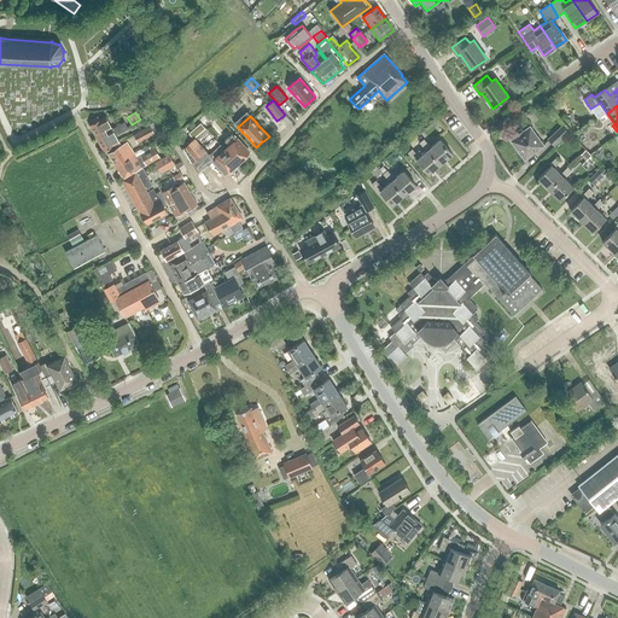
[(95,138),(112,129),(105,117),(100,120),(99,120),(98,117),(89,122),(92,124),(89,126),(95,138)]
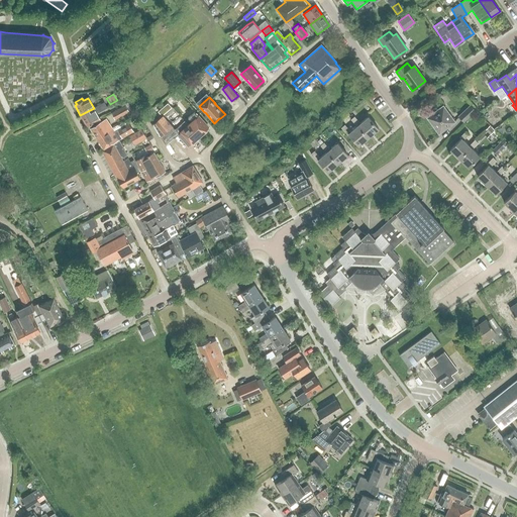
[(87,126),(100,119),(97,113),(107,108),(104,102),(94,108),(80,115),(87,126)]
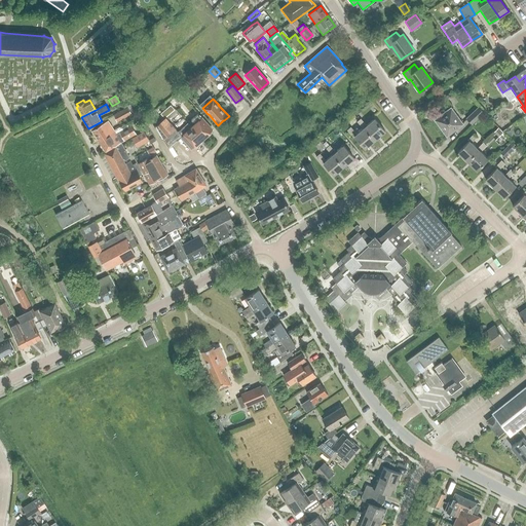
[(132,114),(127,107),(112,115),(116,122),(132,114)]
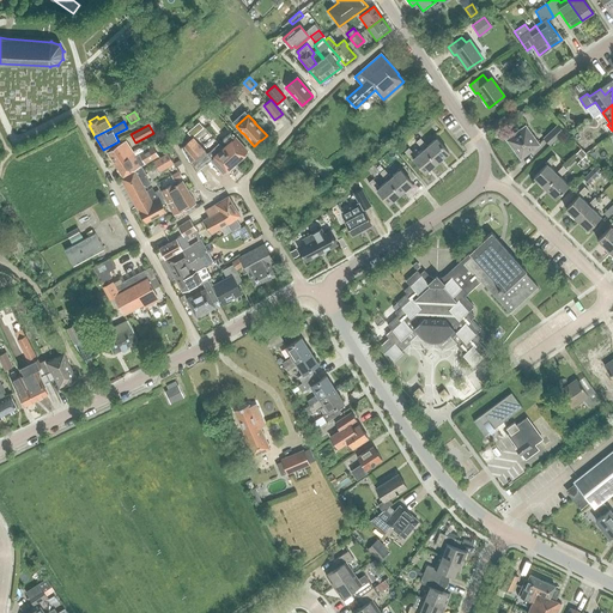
[(544,138),(550,145),(564,132),(557,125),(544,138)]
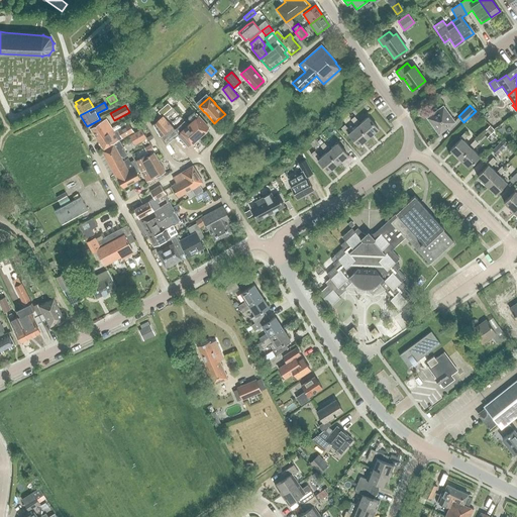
[(427,118),(439,134),(454,122),(443,106),(427,118)]
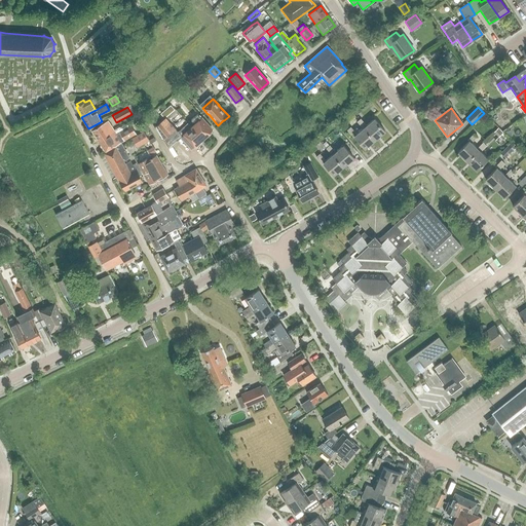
[(165,118),(165,117),(155,126),(163,139),(175,128),(167,120),(170,118),(177,111),(176,109),(171,114),(165,118)]
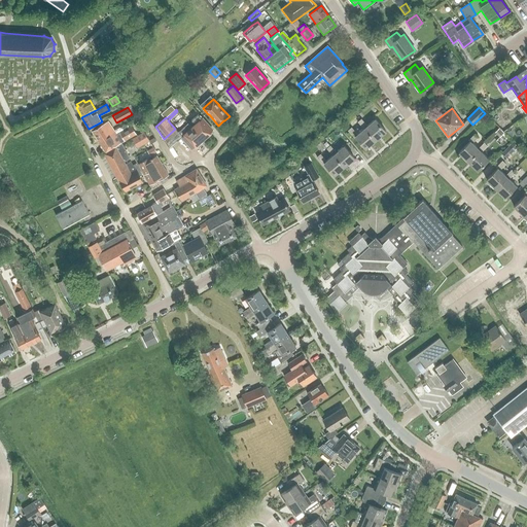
[(166,118),(171,114),(167,110),(162,114),(166,117),(166,118)]
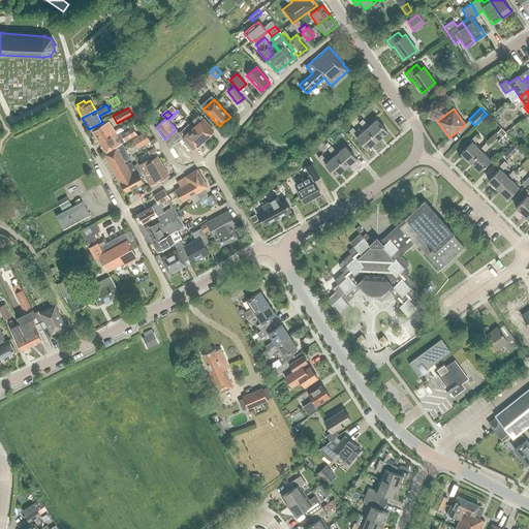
[(203,141),(213,131),(203,119),(198,116),(192,121),(195,125),(192,128),(203,141)]
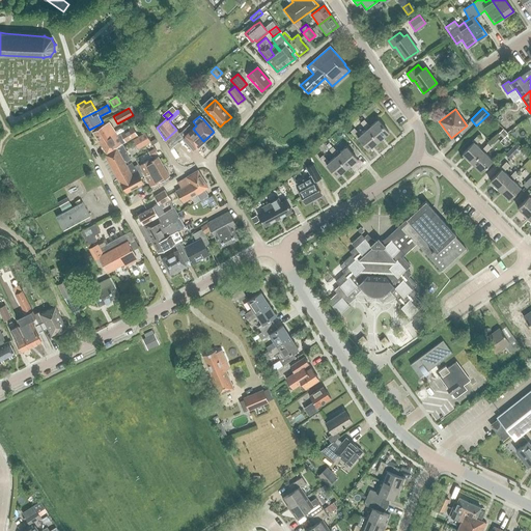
[(388,132),(378,120),(370,127),(364,119),(360,122),(366,130),(368,129),(379,141),(388,132)]
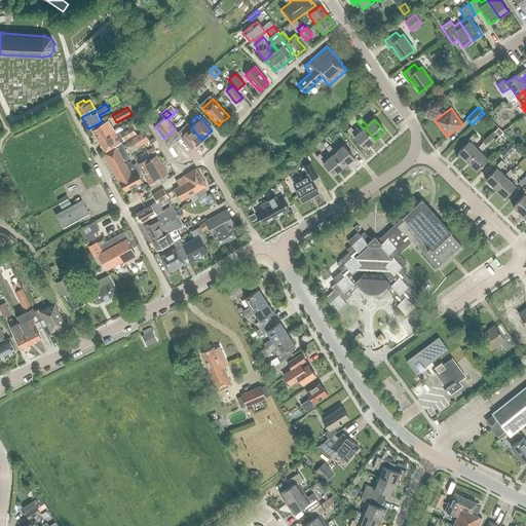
[(109,134),(114,130),(108,120),(91,130),(99,142),(109,136),(109,134)]
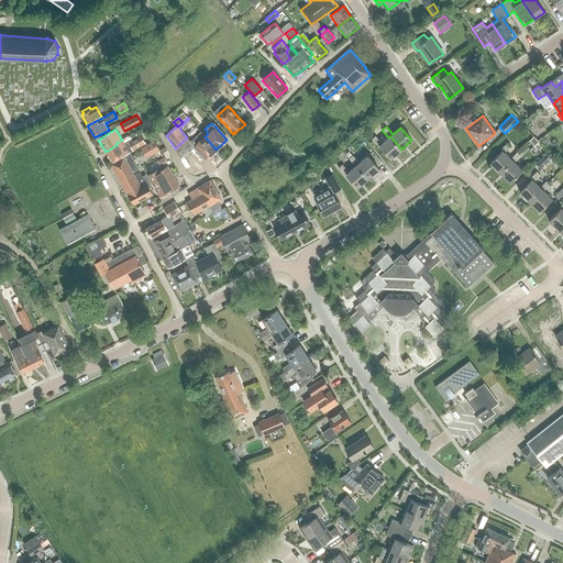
[(547,134),(543,130),(534,136),(538,141),(547,134)]
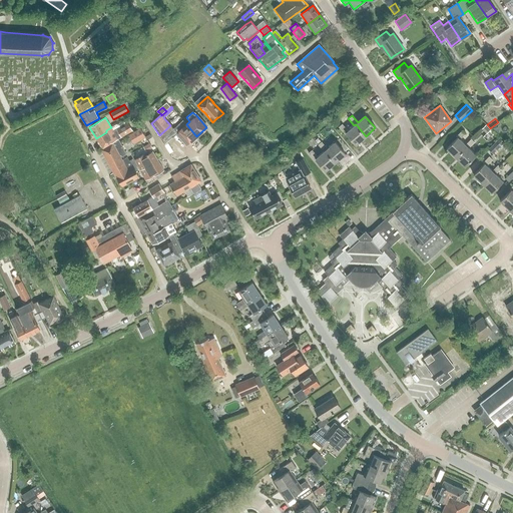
[(186,124),(183,120),(173,129),(187,144),(196,136),(186,124)]
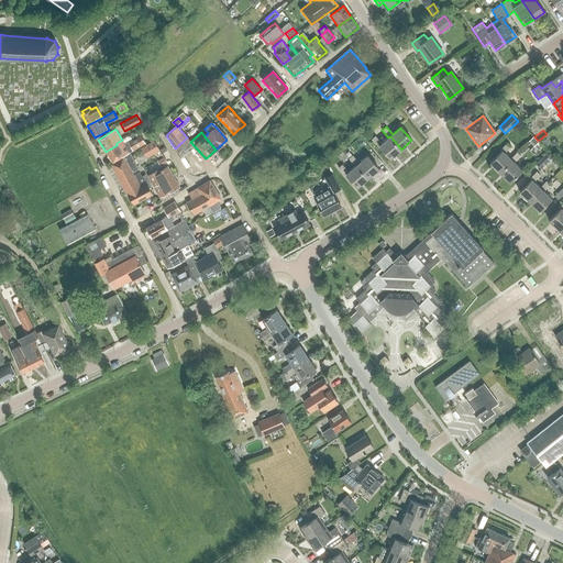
[(106,152),(113,163),(130,152),(145,143),(140,134),(124,143),(122,140),(117,143),(117,145),(106,152)]
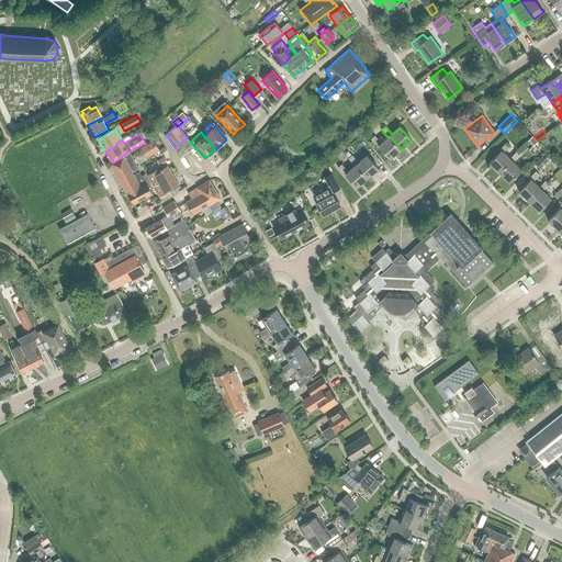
[(390,136),(388,137),(381,144),(374,136),(371,139),(378,147),(379,146),(390,158),(401,149),(390,136)]
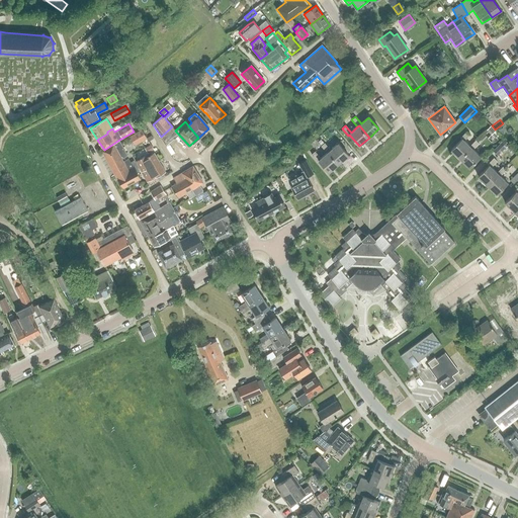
[(495,131),(490,125),(486,130),(491,136),(495,131)]
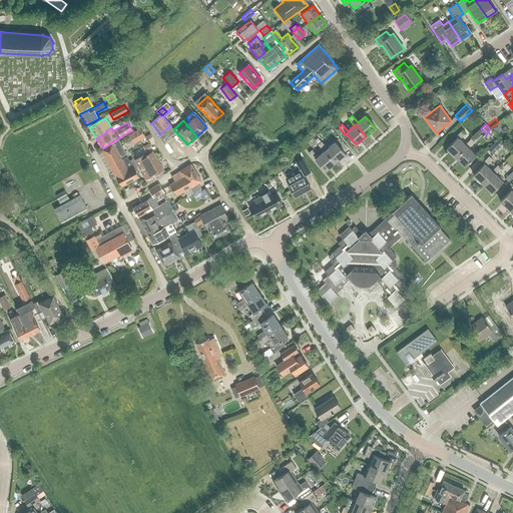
[(129,135),(134,144),(145,137),(140,128),(129,135)]
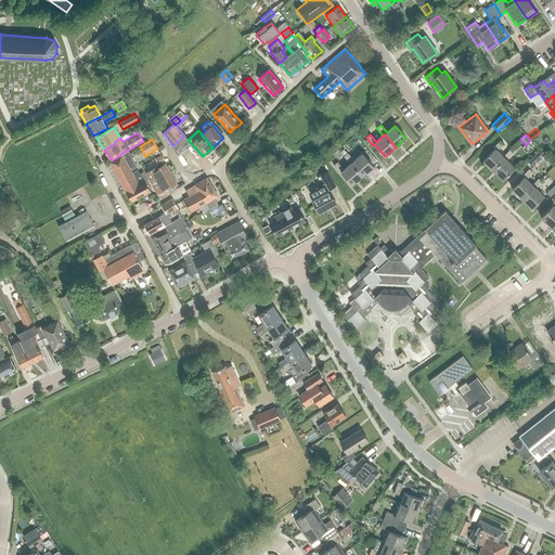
[(505,158),(503,157),(498,151),(503,144),(500,141),(493,147),(494,149),(483,160),(493,170),(505,158)]
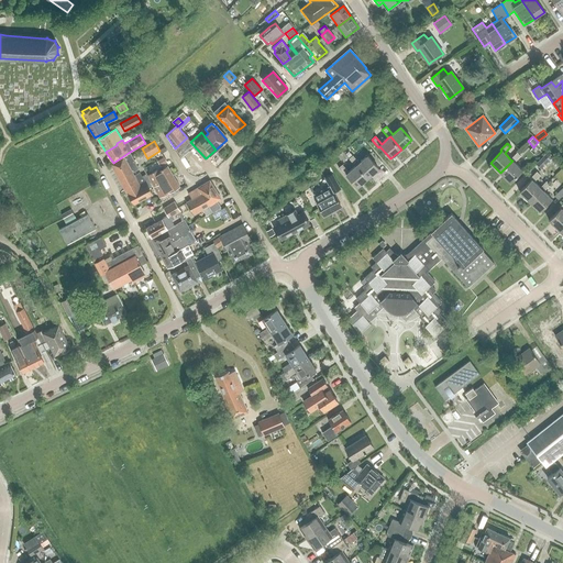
[(355,153),(351,147),(344,153),(349,158),(355,153)]
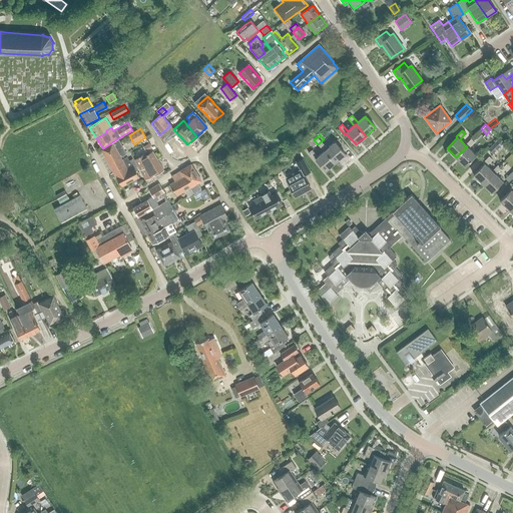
[(499,137),(487,149),(492,153),(504,142),(499,137)]
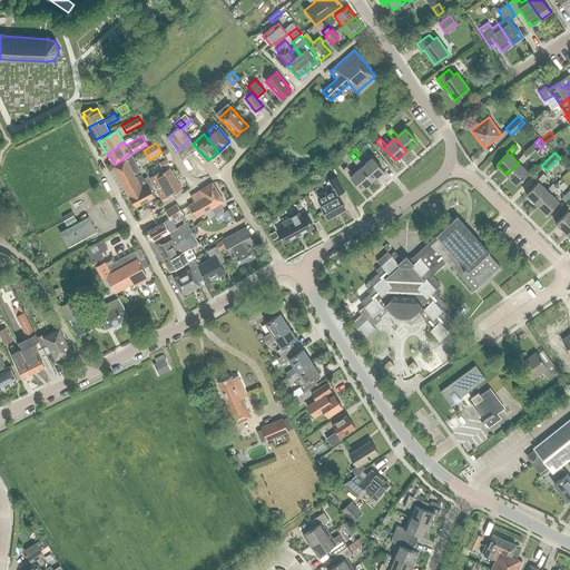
[(383,170),(382,169),(386,165),(377,154),(364,165),(357,157),(353,160),(360,168),(361,167),(372,180),(383,170)]
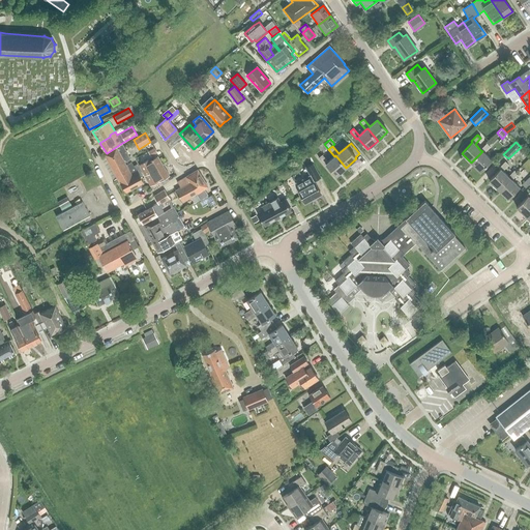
[(124,163),(130,159),(122,144),(105,154),(115,173),(126,167),(126,165),(124,163)]
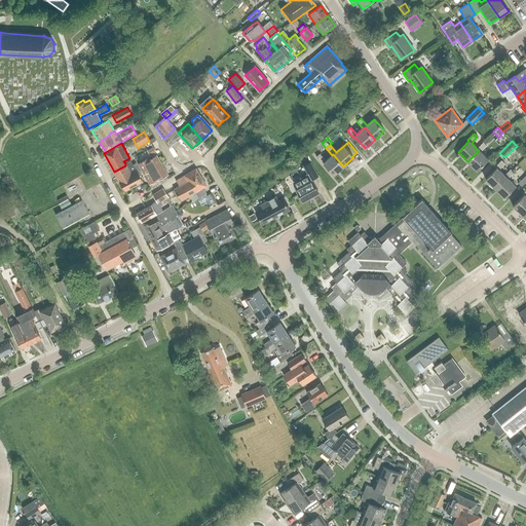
[(467,161),(477,171),(488,159),(481,152),(486,146),(483,143),(477,149),(479,150),(467,161)]
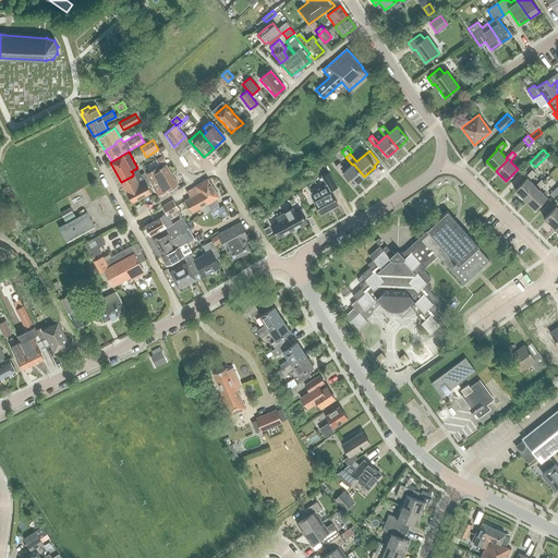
[(166,161),(162,155),(155,159),(158,166),(166,161)]
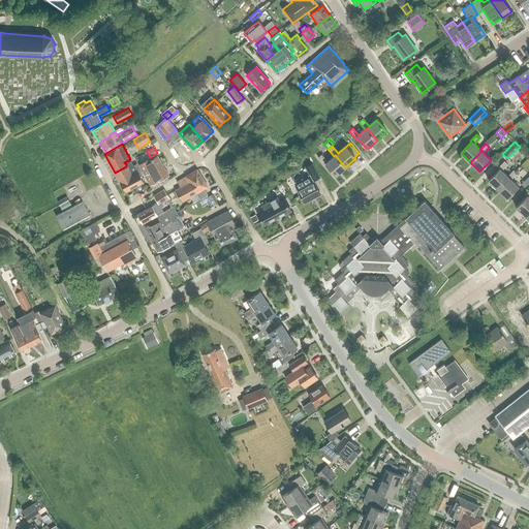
[(335,155),(334,156),(328,161),(321,155),(318,158),(324,165),(325,164),(336,176),(345,167),(335,155)]
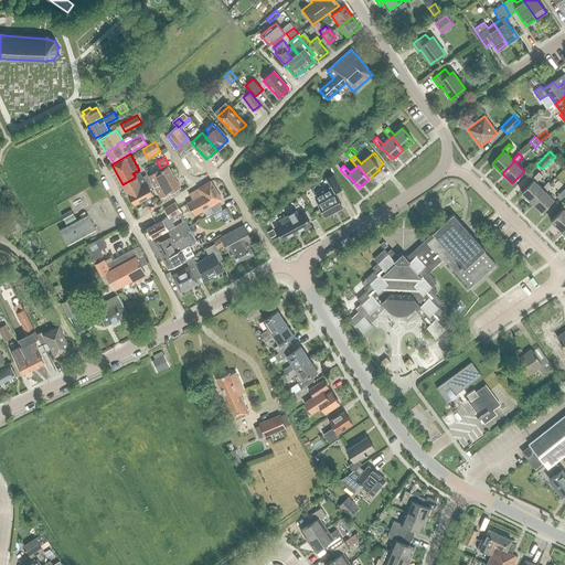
[(155,187),(173,176),(168,167),(160,171),(159,170),(148,176),(155,187)]
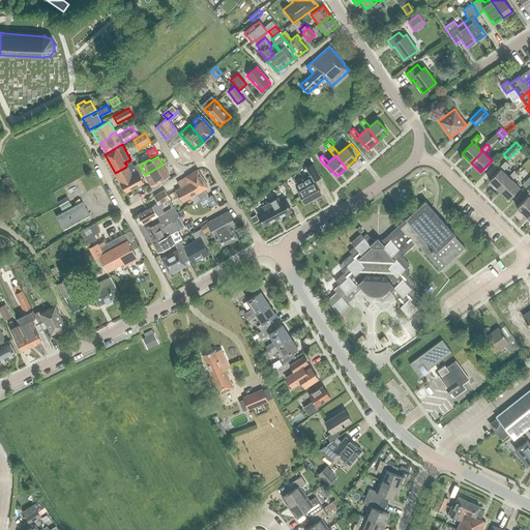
[(509,178),(508,177),(502,171),(508,165),(505,162),(499,168),(500,169),(489,180),(498,189),(509,178)]
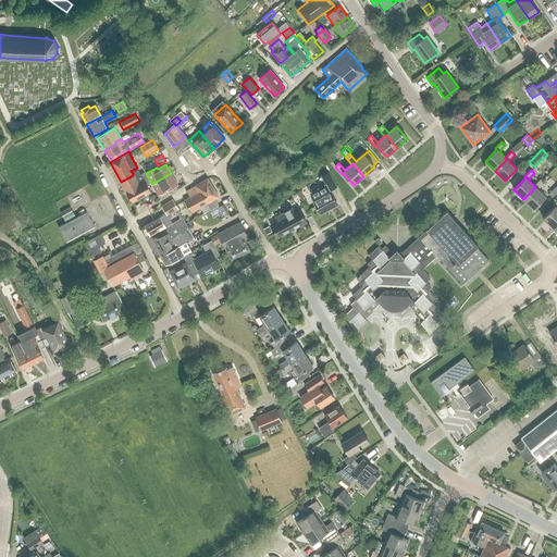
[(141,174),(139,174),(137,171),(133,173),(133,175),(121,182),(132,202),(151,192),(144,178),(141,174)]
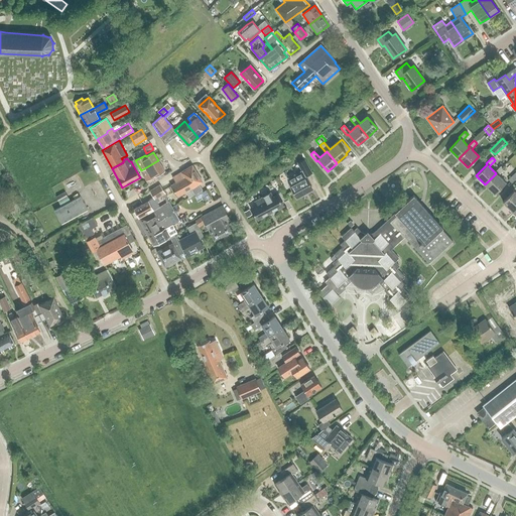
[(296,199),(312,189),(305,176),(312,172),(304,159),(297,163),(301,171),(296,173),(297,175),(289,180),(291,185),(290,185),(296,199)]
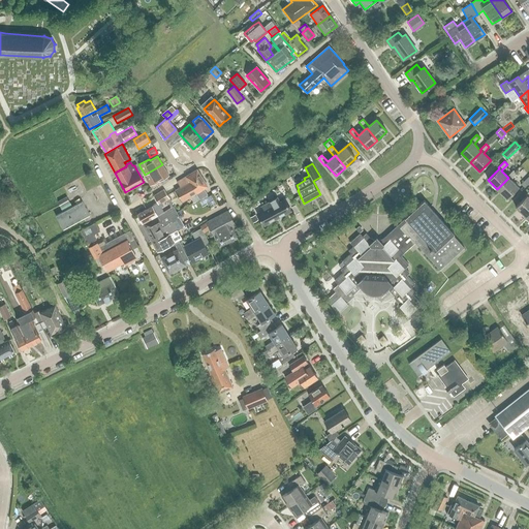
[(160,180),(168,175),(162,164),(145,175),(144,175),(149,184),(159,178),(160,180)]
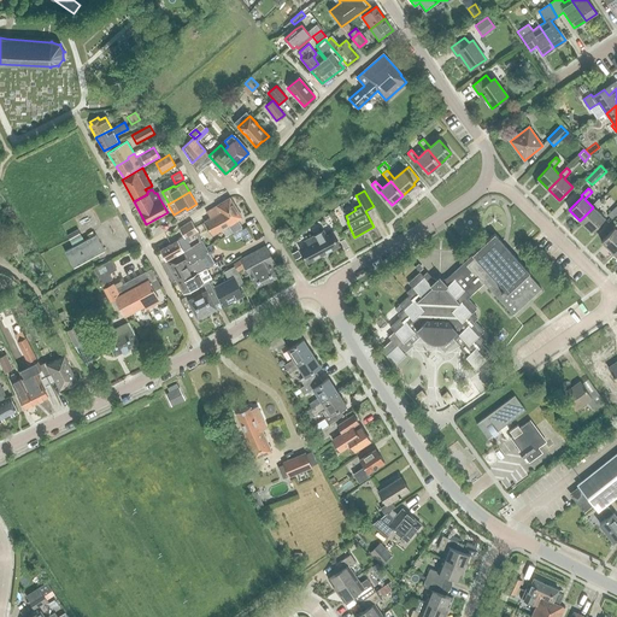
[(238,221),(242,217),(230,198),(217,205),(229,225),(233,231),(241,227),(238,221)]
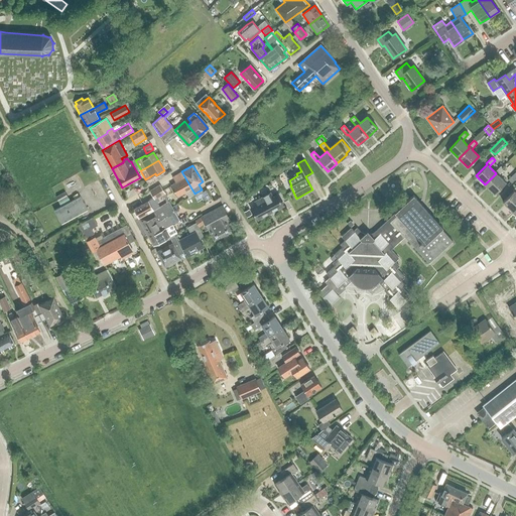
[(494,194),(505,182),(498,175),(504,169),(501,166),(495,172),(496,173),(485,184),(494,194)]
